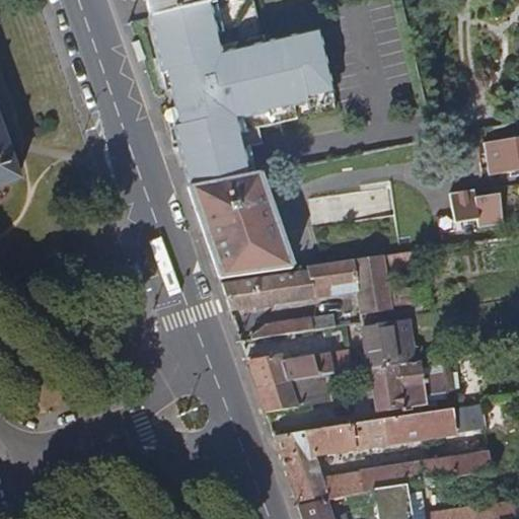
[(206,0),(143,0),(144,1),(147,16),(148,15),(207,2),(206,0)]
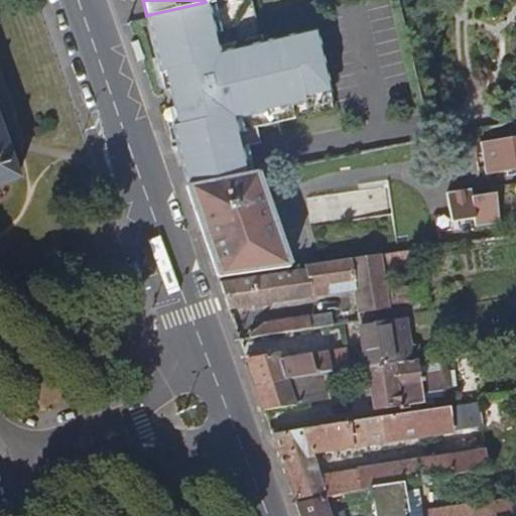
[(333,109),(319,50),(266,62),(252,0),(216,0),(206,2),(147,15),(164,88),(174,86),(179,105),(168,107),(185,183),(245,173),(239,147),(261,141),(258,127),(333,109)]
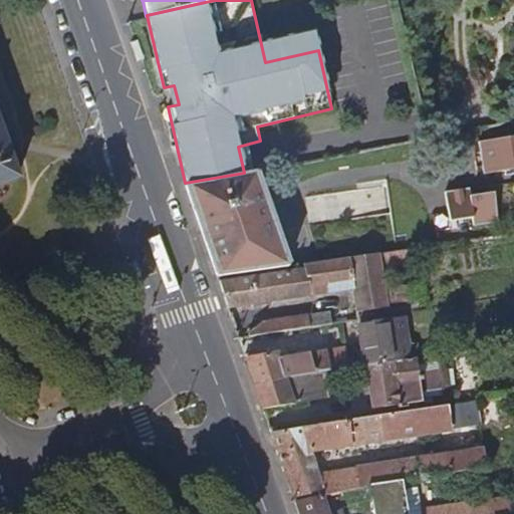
[(0,186),(18,180),(0,126),(0,186)]
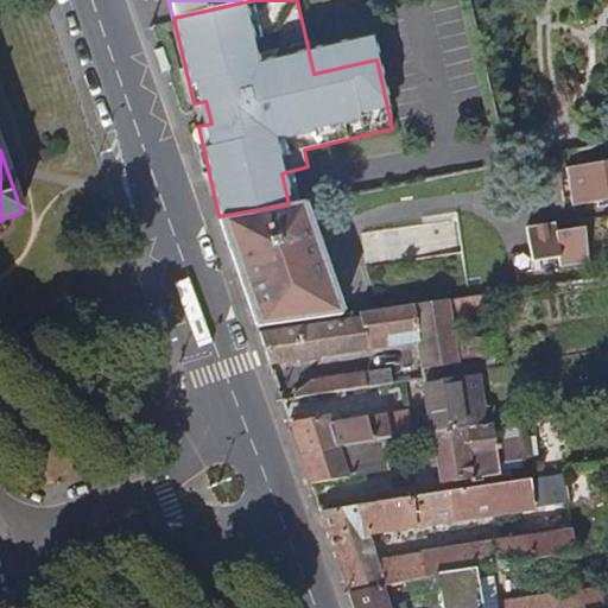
[(607,158),(570,164),(576,203),(600,200),(599,192),(607,191),(607,158)]
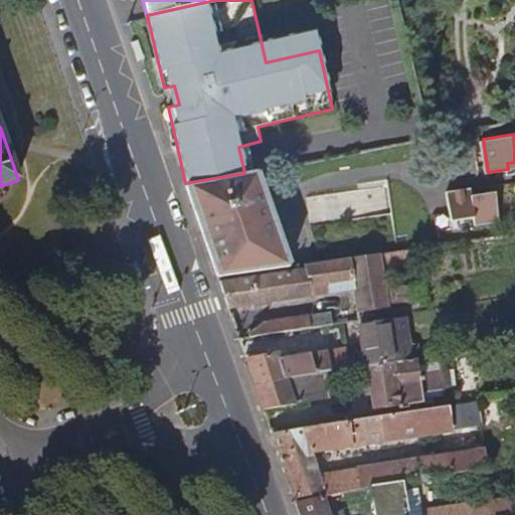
[(290,265),(255,170),(244,173),(185,183),(201,227),(217,275),(290,265)]
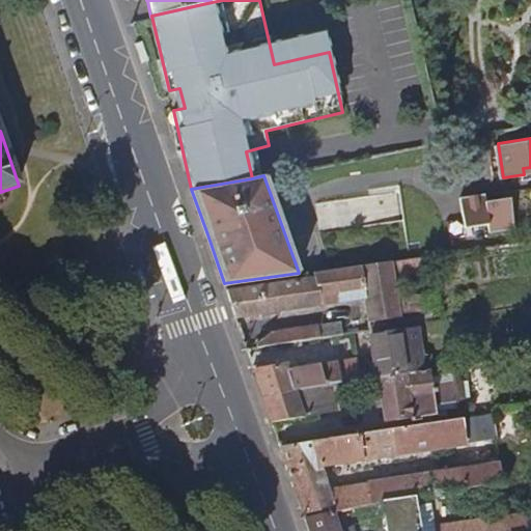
[(519,227),(513,197),(488,200),(487,191),(462,195),(467,226),(491,223),(492,231),(519,227)]
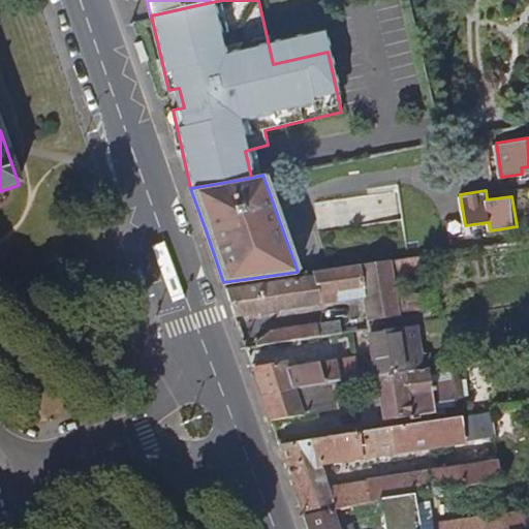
[(322,303),(321,294),(363,289),(368,319),(400,315),(400,311),(413,309),(411,292),(397,296),(394,273),(435,267),(434,252),(318,269),(311,270),(312,276),(225,287),(236,315),(322,303)]
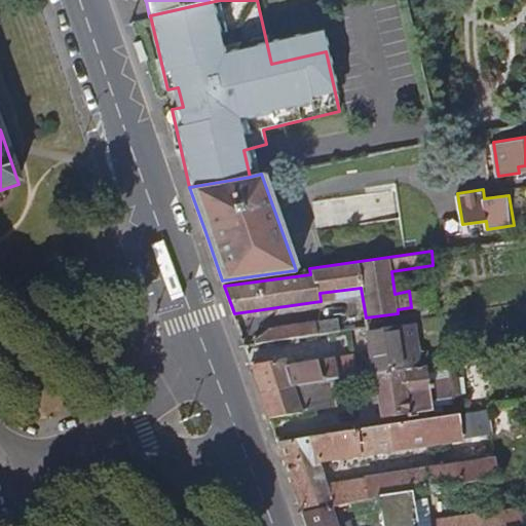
[(409,291),(411,307),(422,306),(420,290),(409,291)]
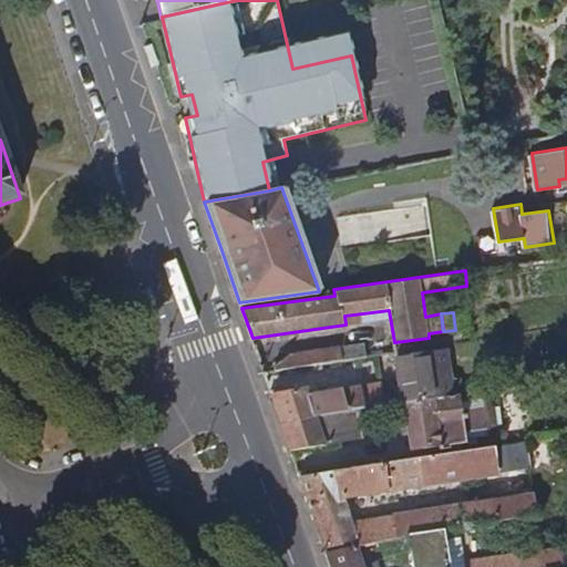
[(363,342),(339,346),(341,359),(342,358),(366,356),(363,342)]
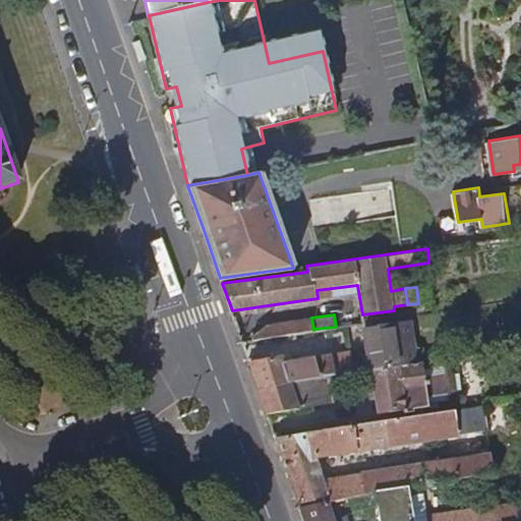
[(253,339),(313,330),(311,317),(267,324),(252,336),(253,339)]
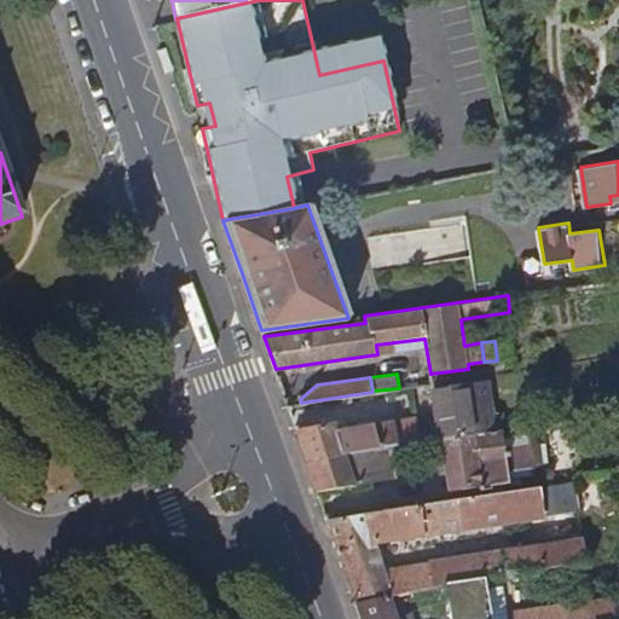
[(501,431),(498,414),(490,415),(485,381),(434,387),(441,439),(501,431)]
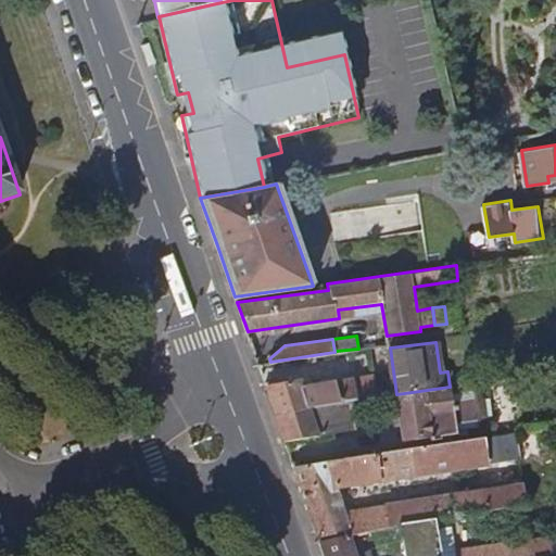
[(358,349),(336,351),(339,368),(370,363),(368,346),(358,349)]
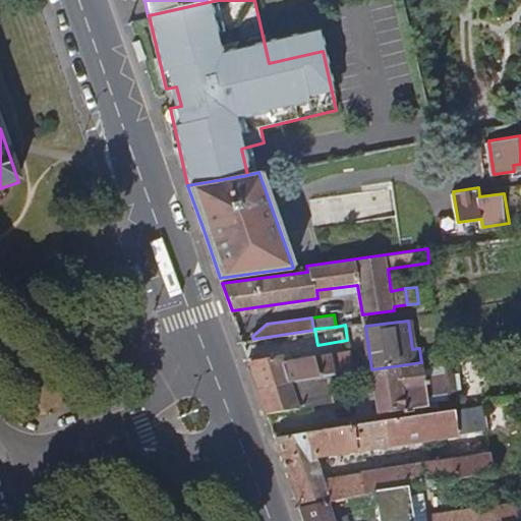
[(335,374),(332,354),(281,361),(280,355),(249,360),(249,362),(257,385),(335,374)]
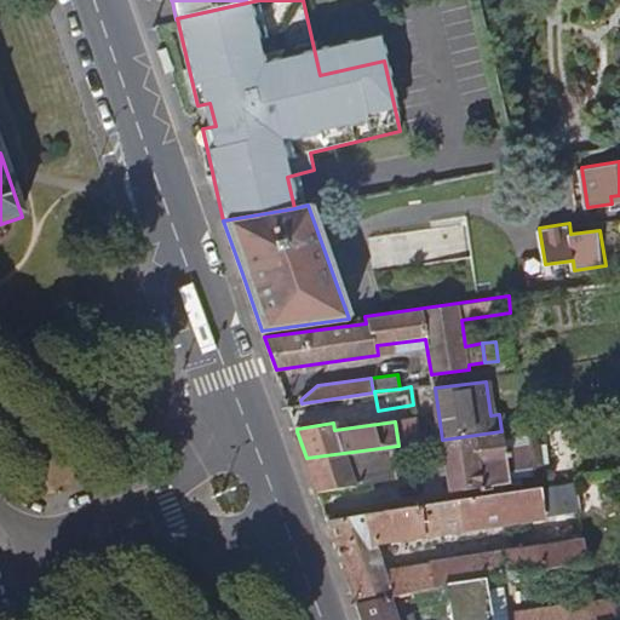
[(530,428),(501,431),(510,482),(538,478),(535,468),(545,464),(541,441),(532,436),(530,428)]
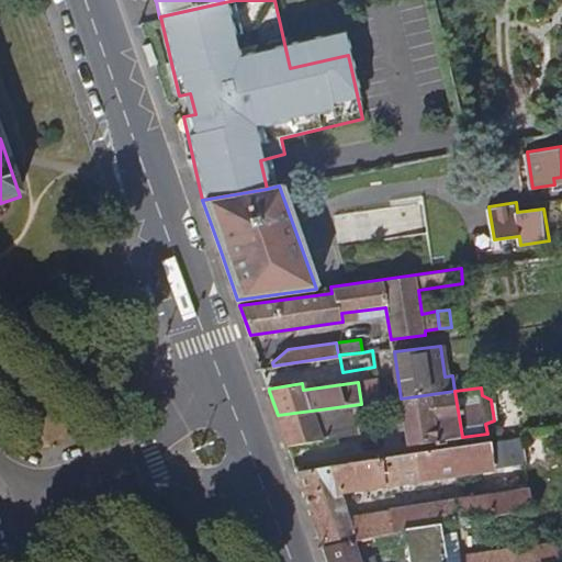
[(462,437),(454,391),(401,398),(407,445),(462,437)]
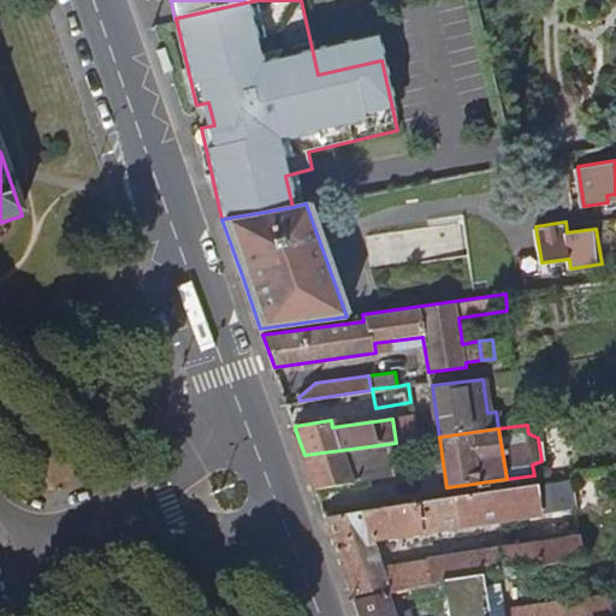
[(407,472),(402,442),(396,443),(304,455),(315,487),(407,472)]
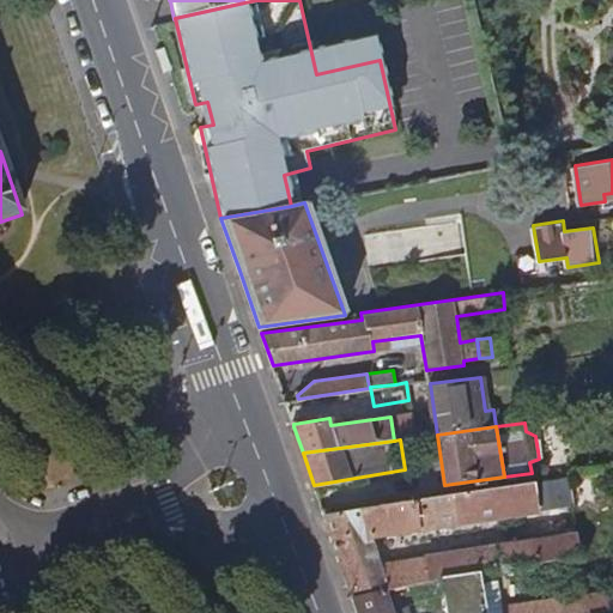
[(569,477),(532,483),(534,497),(571,491),(569,477)]
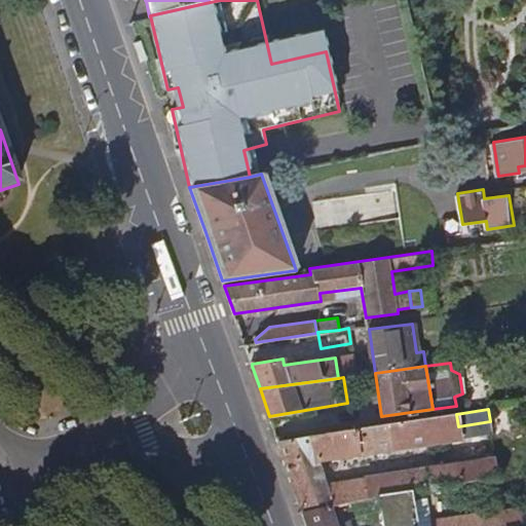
[(317,459),(460,439),(458,426),(456,414),(277,440),(291,476),(302,510),(332,504),(334,504),(327,483),(317,459)]
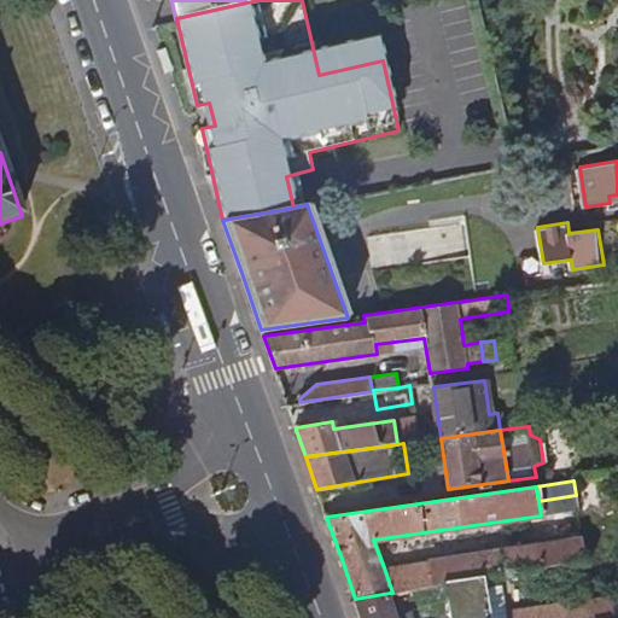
[(444,583),(483,576),(484,576),(584,561),(581,538),(384,567),(392,593),(444,583)]
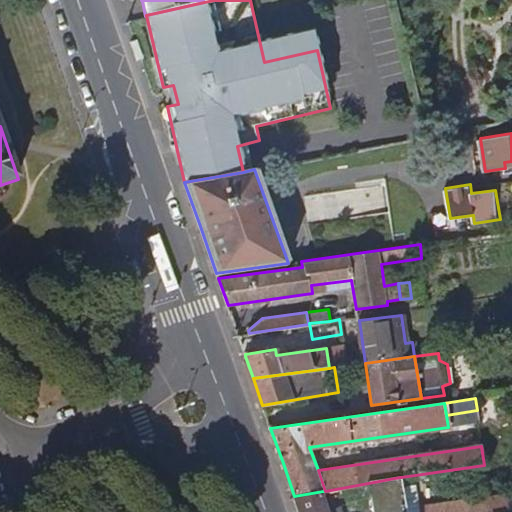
[(328,511),(323,491),(294,496),(299,511),(405,511),(402,487),(401,477),(400,477),(368,483),(372,511),(328,511)]
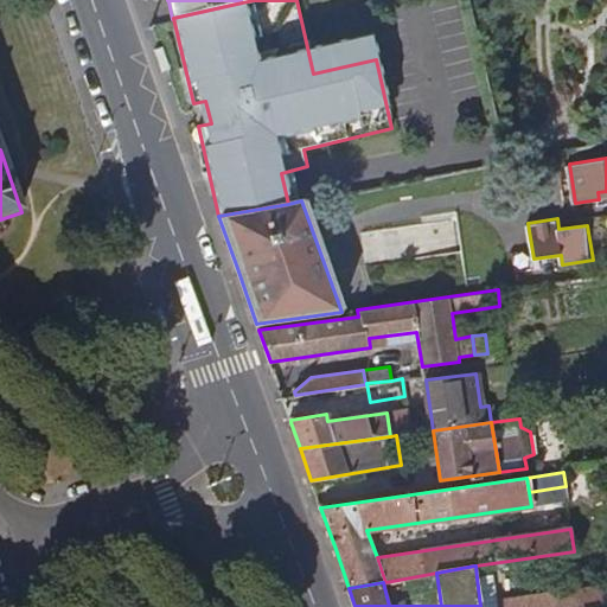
[(497,606),(496,596),(492,575),(477,577),(480,606),(497,606)]
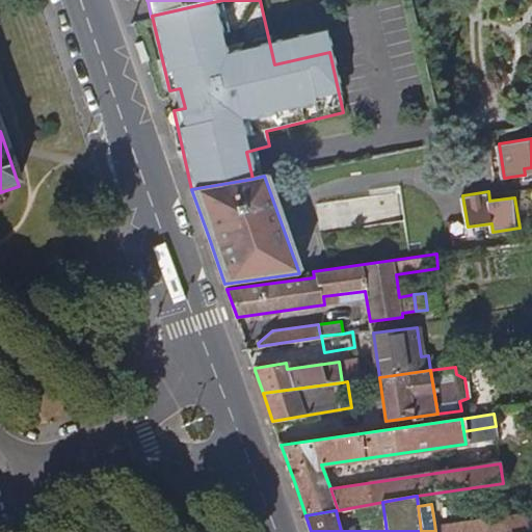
[(450,531),(450,527),(487,521),(486,514),(434,523),(435,531),(450,531)]
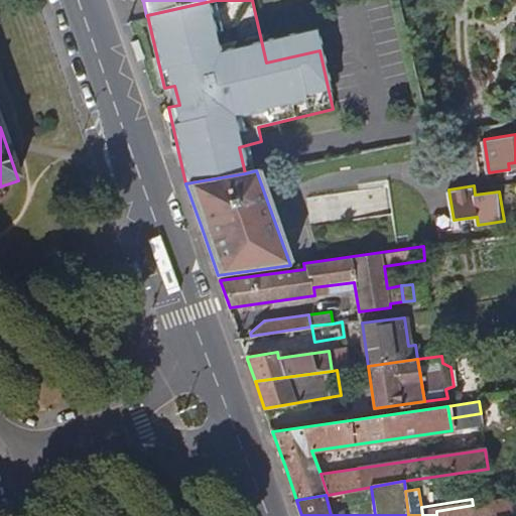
[(515,515),(515,499),(473,505),(436,511),(436,515),(515,515)]
